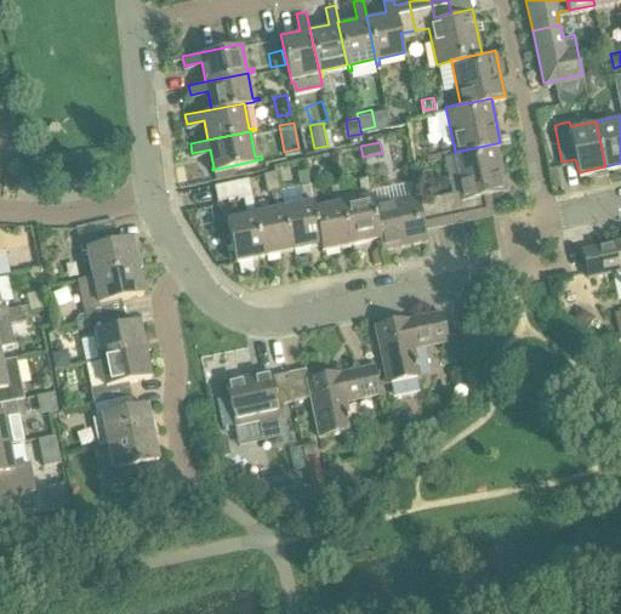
[(455,152),(455,151),(450,152),(459,188),(465,216),(493,211),(493,209),(489,192),(506,188),(496,143),(455,152)]
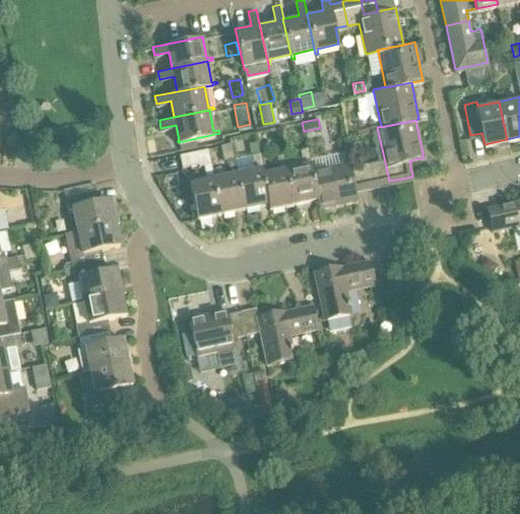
[(213,176),(221,211),(245,206),(238,171),(232,141),(221,143),(224,157),(226,156),(231,173),(213,176)]
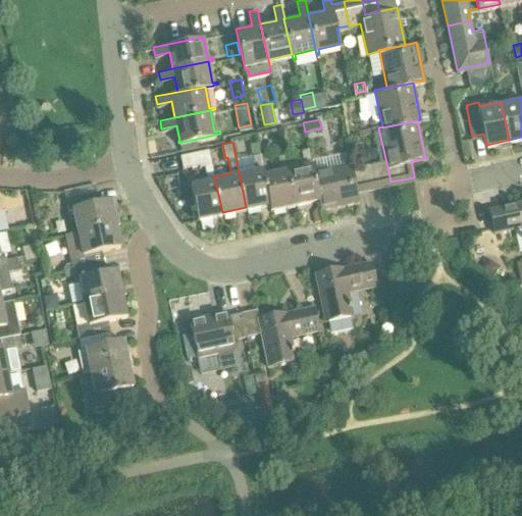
[(207,178),(190,182),(197,217),(222,212),(214,176),(211,161),(208,147),(179,153),(183,165),(199,162),(199,165),(204,164),(207,178)]
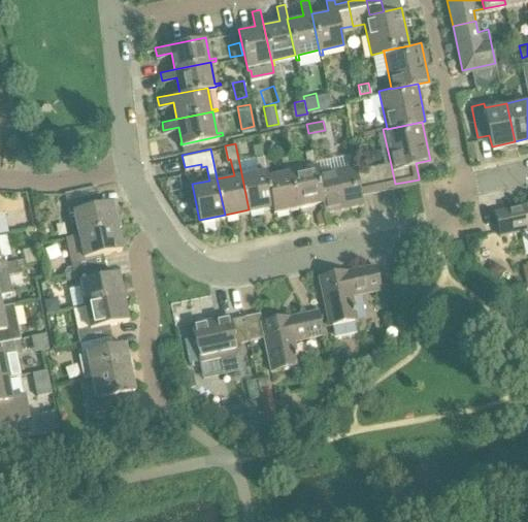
[(291,169),(298,205),(322,200),(323,199),(317,171),(316,164),(315,164),(311,149),(304,150),(307,165),(291,169)]
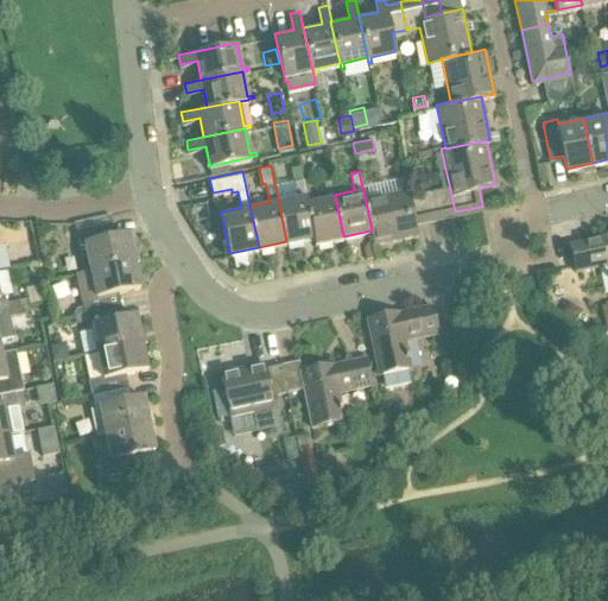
[(297,196),(278,200),(286,241),(314,235),(306,201),(308,201),(306,194),(305,194),(302,176),(293,178),(297,196)]
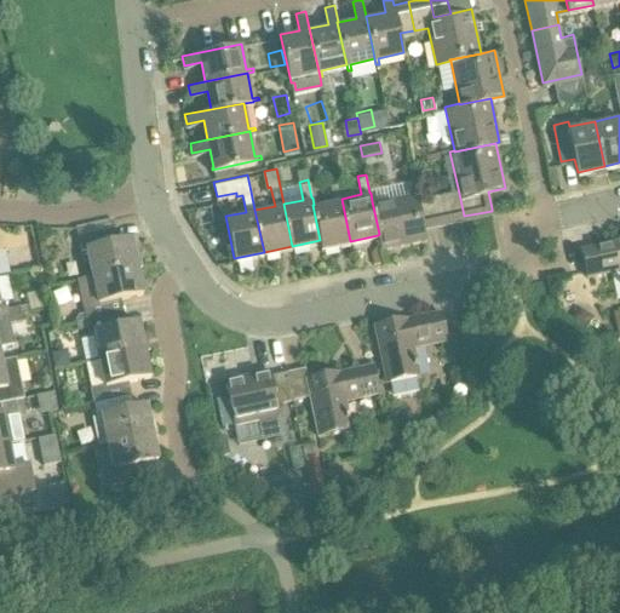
[(333,200),(314,205),(313,205),(320,240),(321,247),(350,241),(342,199),(338,179),(328,182),(333,200)]
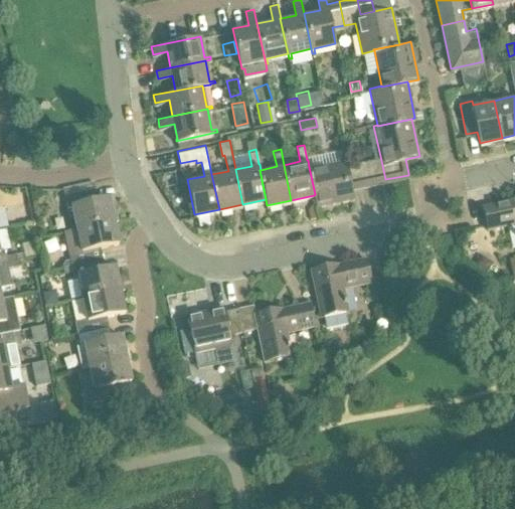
[(380,156),(369,158),(374,182),(385,179),(380,156)]
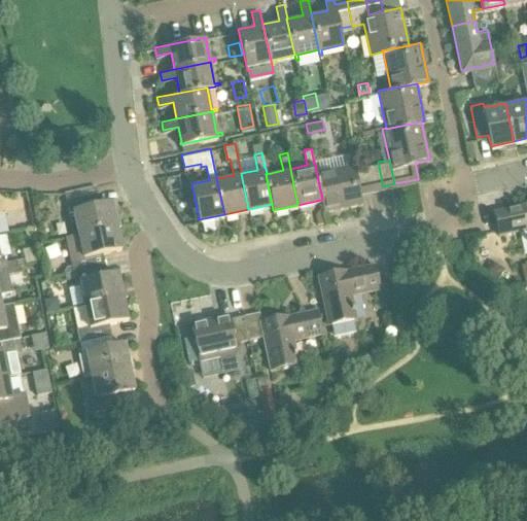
[(378,162),(366,165),(372,188),(383,186),(378,162)]
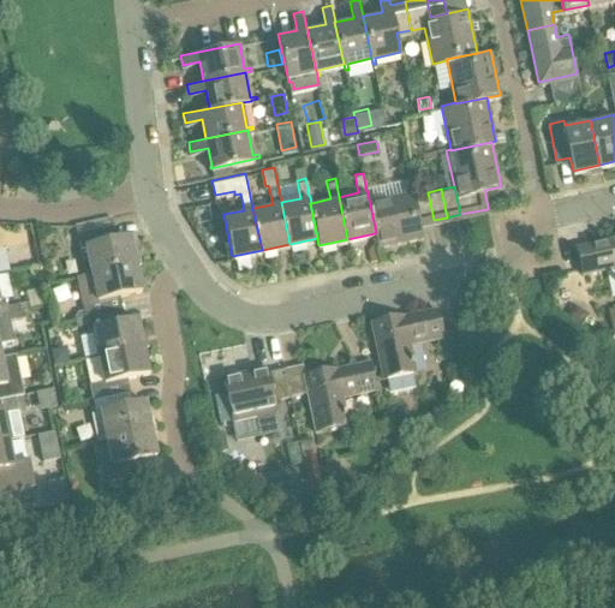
[(413,190),(369,200),(376,232),(375,233),(377,244),(422,234),(419,222),(434,220),(428,192),(413,195),(413,190)]
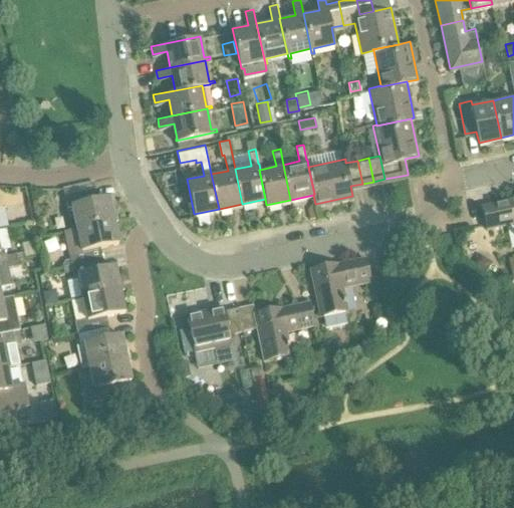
[(71,204),(75,225),(76,226),(113,218),(108,195),(97,198),(95,187),(64,193),(67,205),(71,204)]
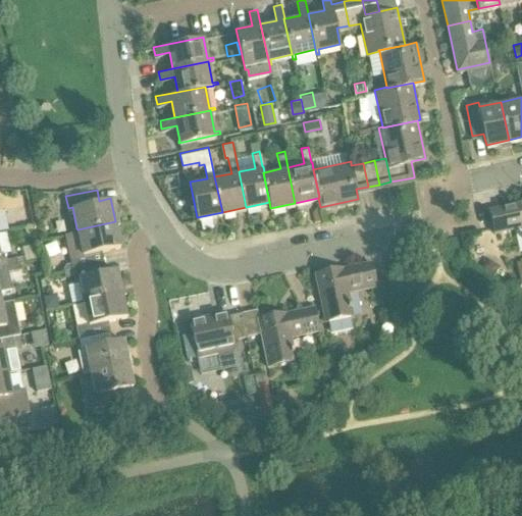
[(521,225),(521,199),(488,206),(493,230),(521,224),(521,225)]
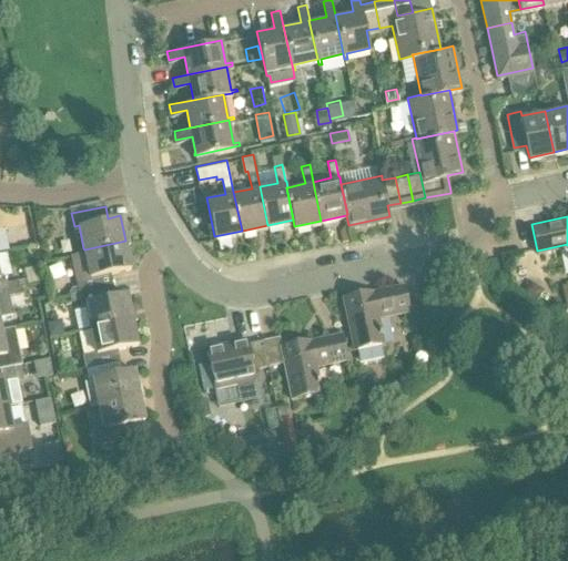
[(70,252),(75,276),(78,286),(79,289),(112,282),(110,269),(131,265),(125,241),(84,250),(83,248),(70,252)]
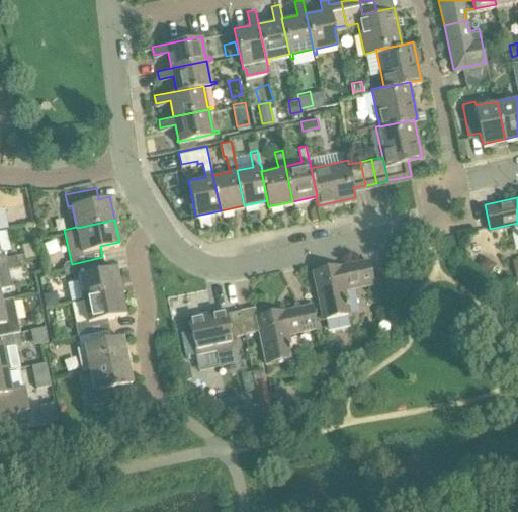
[(482,253),(477,261),(489,268),(492,263),(491,258),(482,253)]
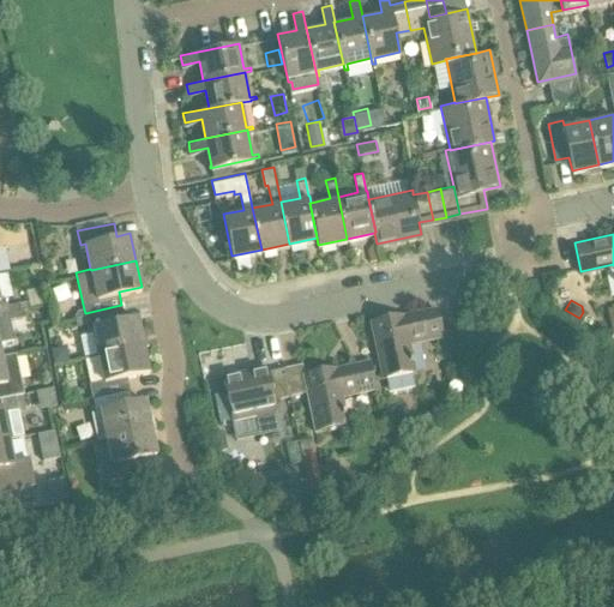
[(85,313),(84,310),(76,311),(78,323),(86,322),(88,328),(92,326),(98,352),(143,342),(137,316),(124,318),(121,305),(85,313)]
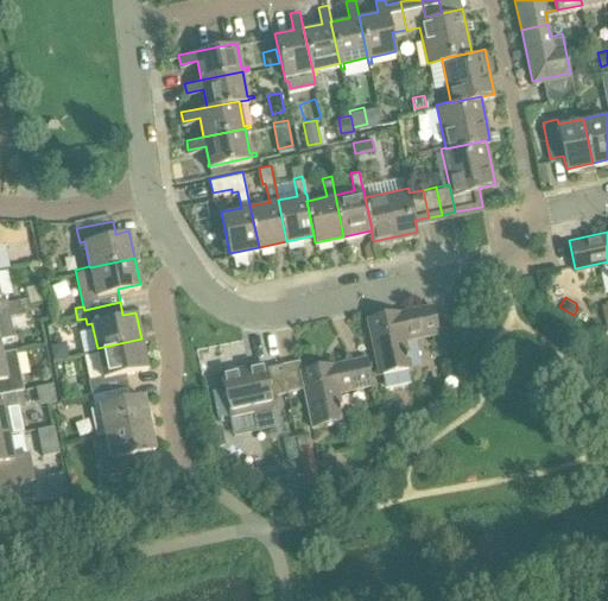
[(378,372),(384,371),(386,383),(391,385),(407,381),(411,377),(409,365),(411,365),(405,336),(437,330),(431,302),(367,316),(378,372)]
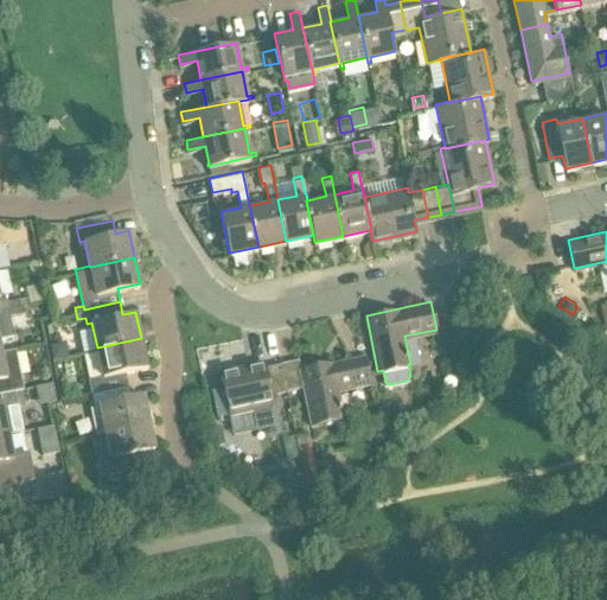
[(0,349),(1,349),(0,344),(0,334),(13,333),(7,306),(0,307),(0,349)]
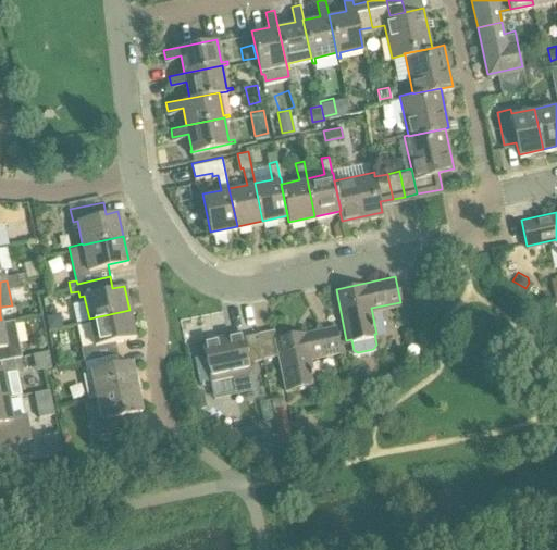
[(81,345),(84,358),(116,351),(114,339),(135,335),(130,310),(89,319),(94,342),(81,345)]
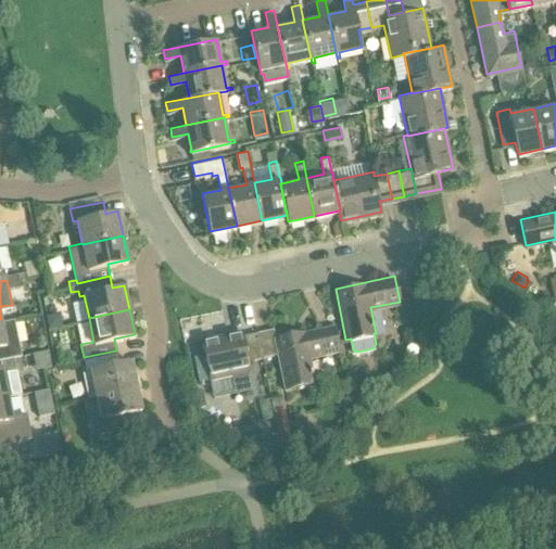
[(1,319),(0,319),(0,357),(13,355),(22,353),(15,317),(1,320),(1,319)]
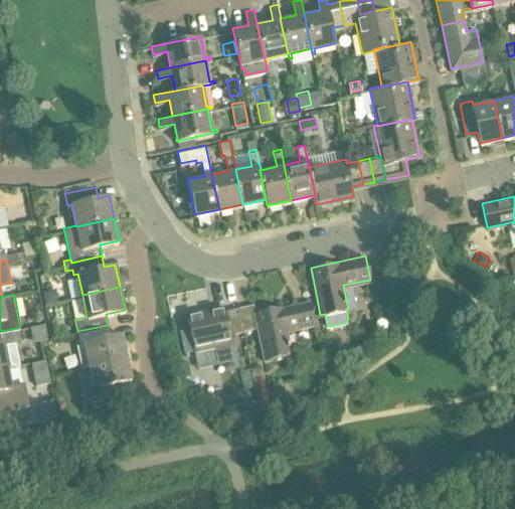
[(253,302),(238,306),(243,329),(256,326),(264,359),(292,353),(287,329),(314,324),(309,300),(255,312),(253,302)]
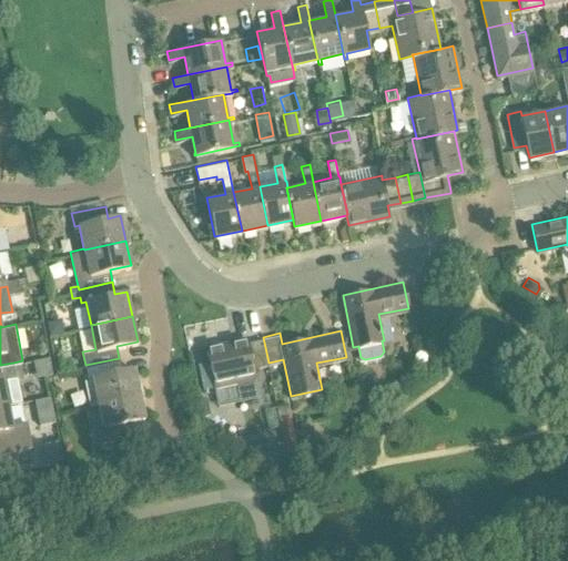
[(247,339),(246,335),(205,344),(213,385),(255,377),(253,366),(269,363),(263,337),(247,339)]
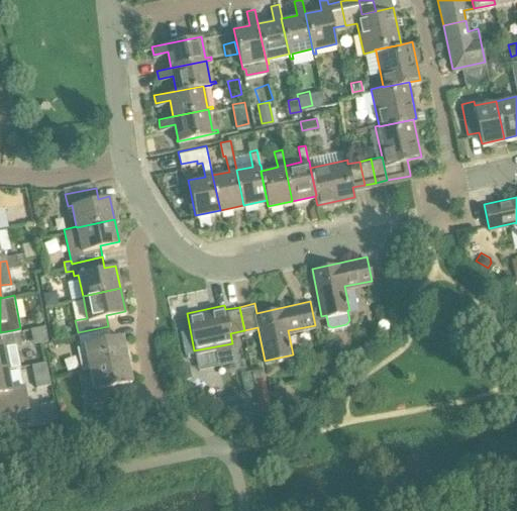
[(108,326),(78,332),(80,344),(78,345),(83,367),(89,366),(126,358),(122,334),(111,337),(108,326)]
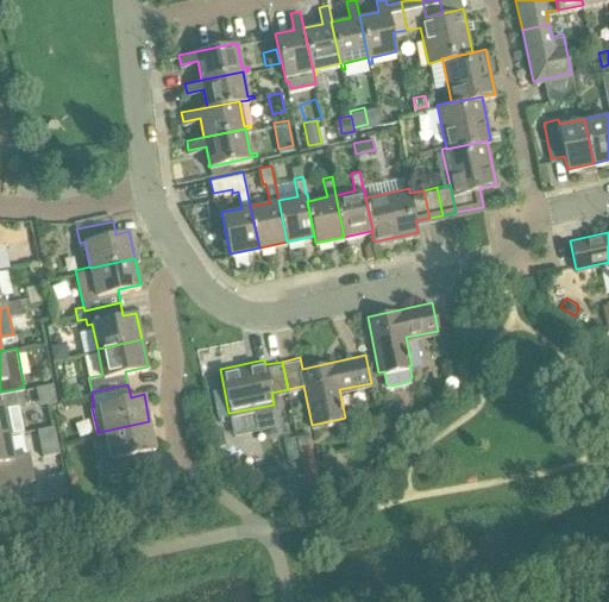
[(0,432),(8,432),(23,430),(14,389),(0,392),(0,432)]
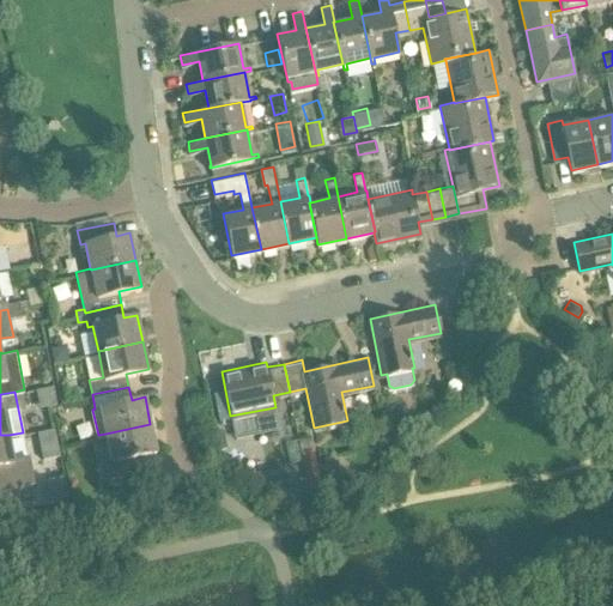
[(150,424),(105,434),(111,459),(105,460),(109,474),(145,467),(143,454),(156,450),(150,424)]
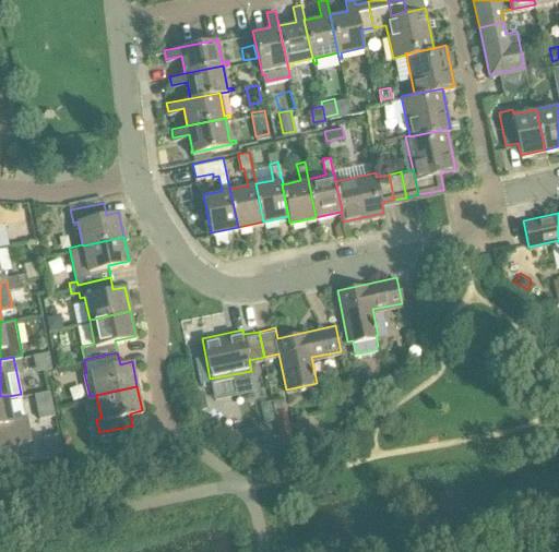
[(8,396),(0,396),(0,443),(21,439),(18,418),(12,419),(8,396)]
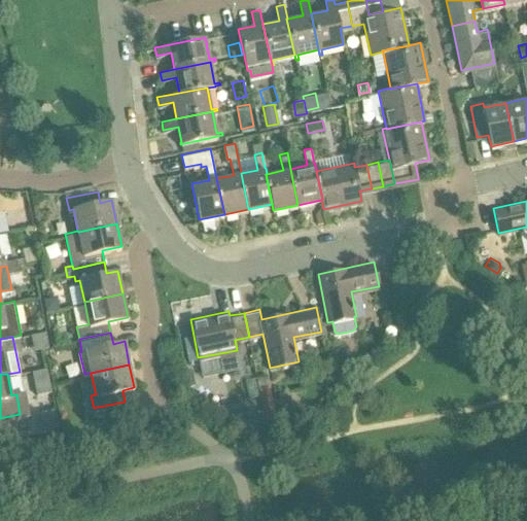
[(270,384),(258,386),(266,423),(277,421),(270,384)]
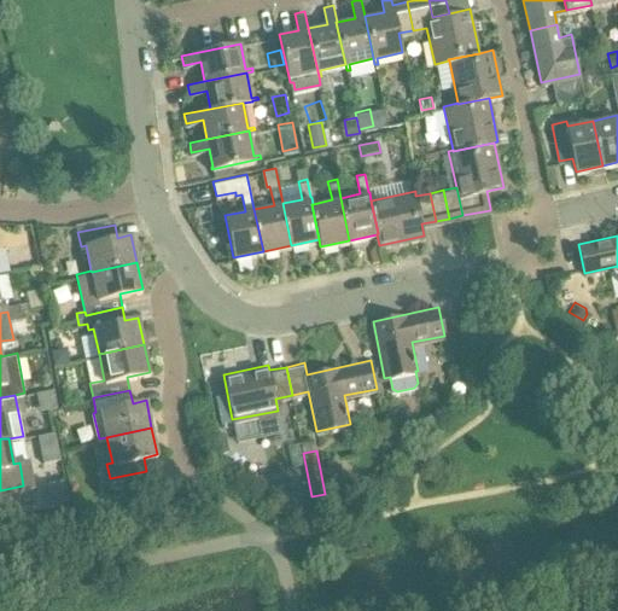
[(51,500),(68,496),(64,477),(47,481),(51,500)]
